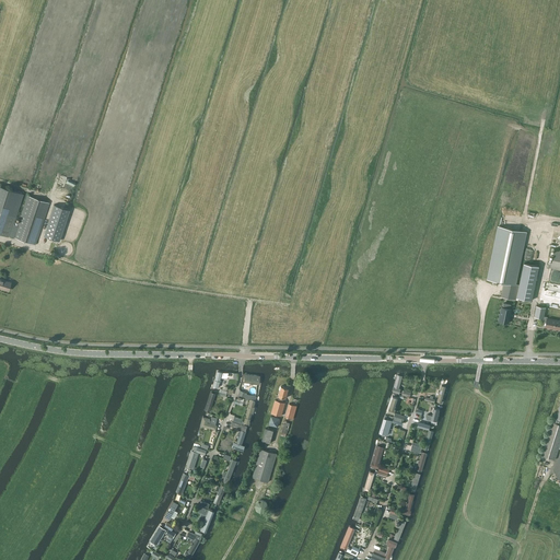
[(0,233),(8,236),(9,235),(35,244),(49,202),(28,196),(18,225),(13,224),(23,194),(0,186),(0,233)]
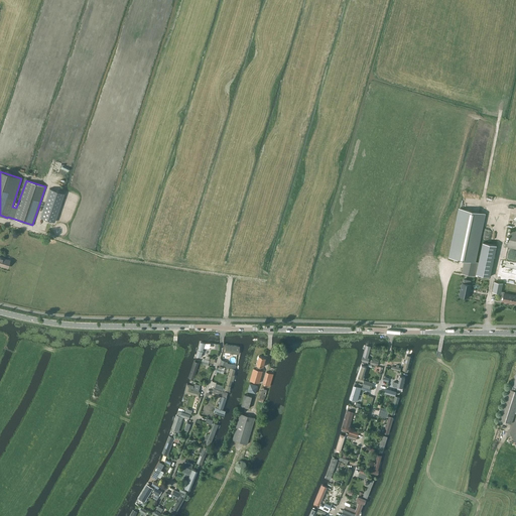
[(53,222),(63,192),(49,188),(39,217),(53,222)]
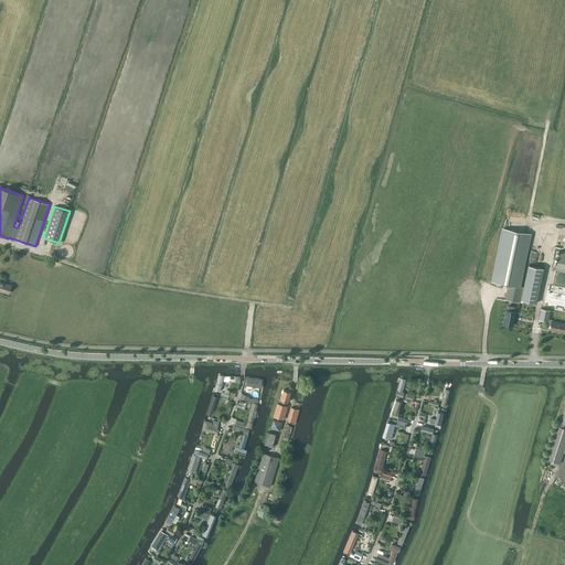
[(492,281),(509,285),(505,299),(521,302),(523,288),(520,287),(530,234),(503,228),(492,281)]
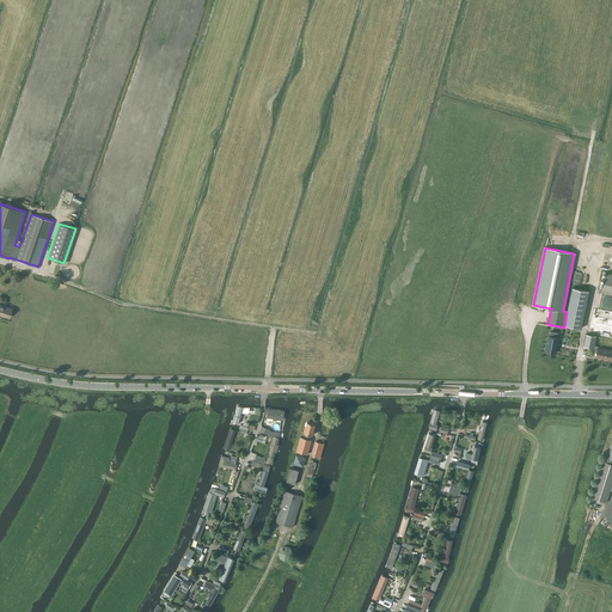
[(599,286),(598,292),(611,294),(611,273),(606,271),(603,287),(599,286)]
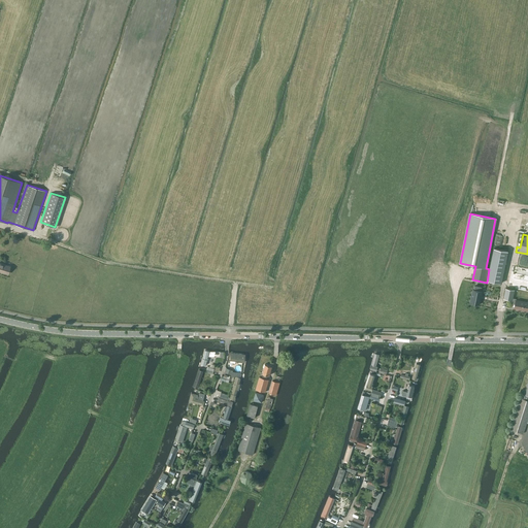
[(488,281),(501,284),(508,251),(494,248),(488,281)]
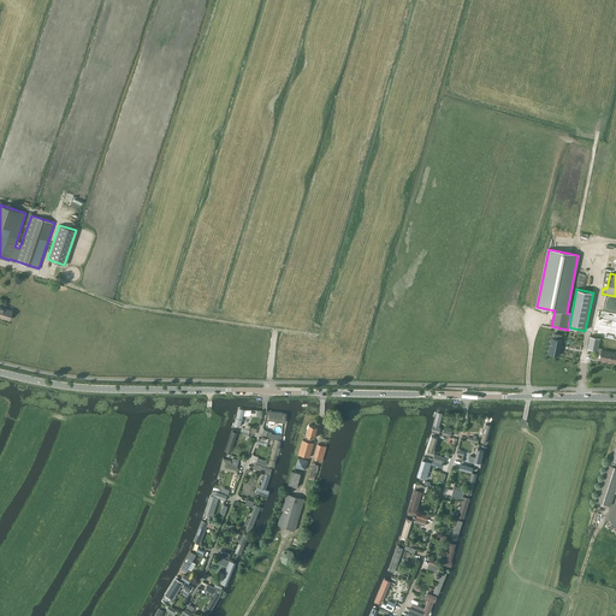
[(0,317),(9,320),(12,311),(0,307),(0,317)]
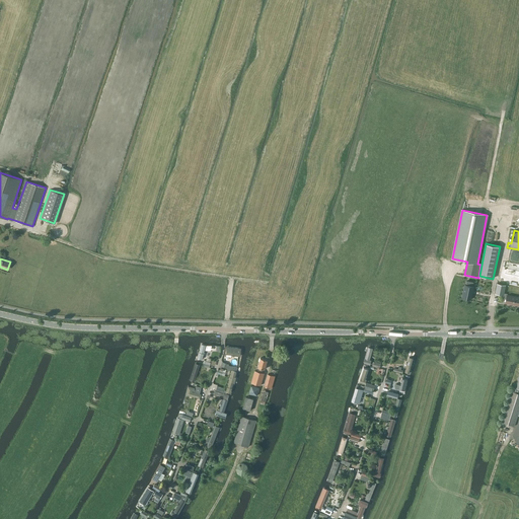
[(518,264),(511,263),(507,282),(518,284),(518,264)]
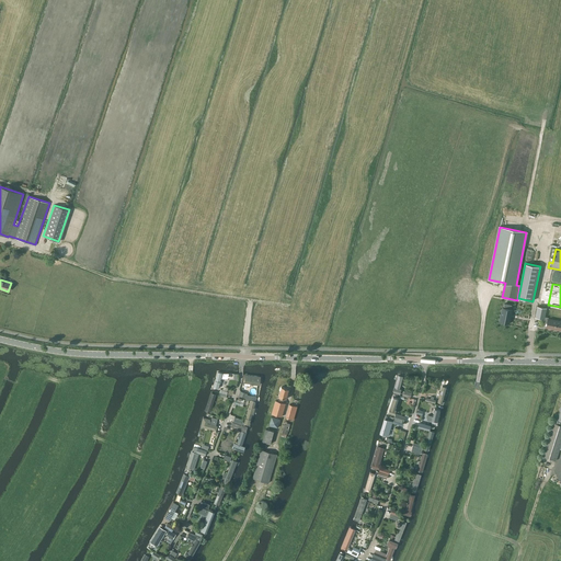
[(504,308),(503,308),(500,321),(510,323),(512,309),(511,309),(512,305),(504,304),(504,308)]
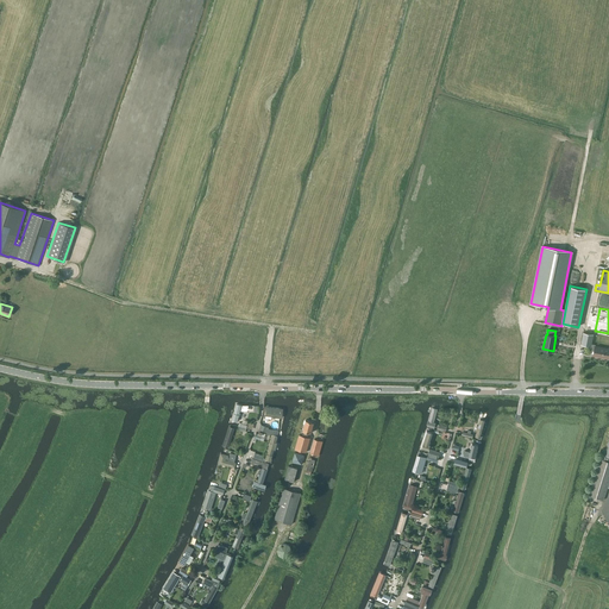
[(590,350),(594,350),(592,355),(608,358),(608,347),(595,346),(595,344),(591,344),(594,334),(583,332),(582,344),(591,346),(590,350)]
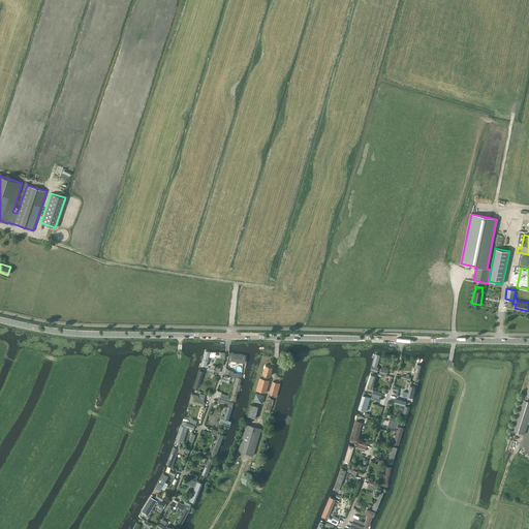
[(231,364),(244,365),(245,355),(232,354),(231,364)]
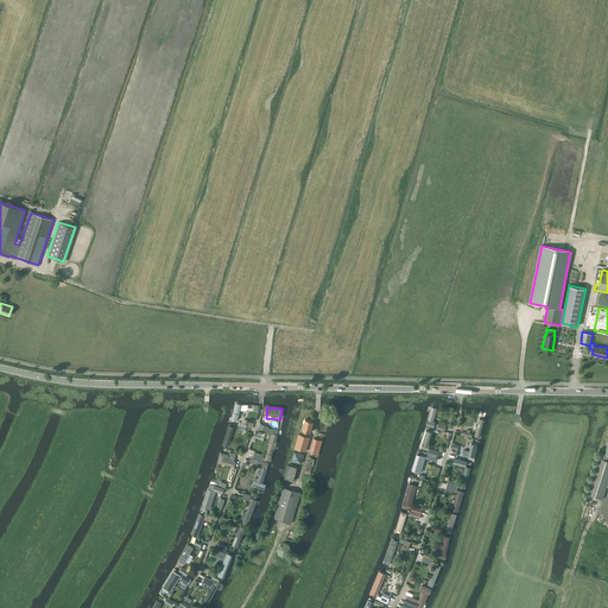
[(432,407),(429,425),(435,426),(439,409),(432,407)]
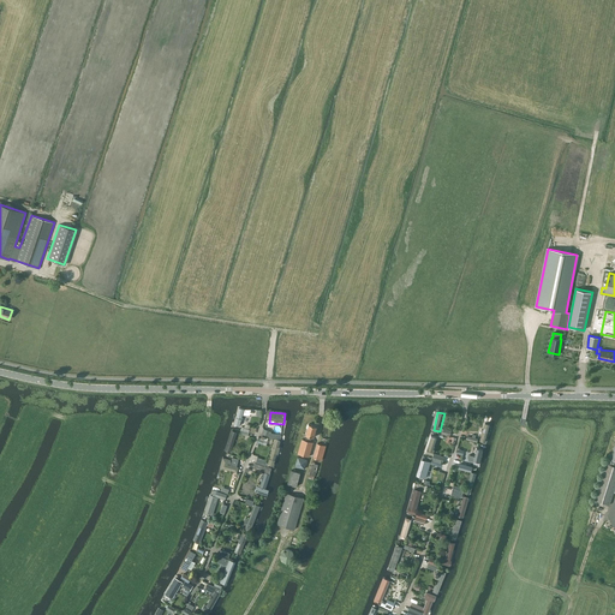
[(493,419),(487,418),(482,443),(488,446),(493,419)]
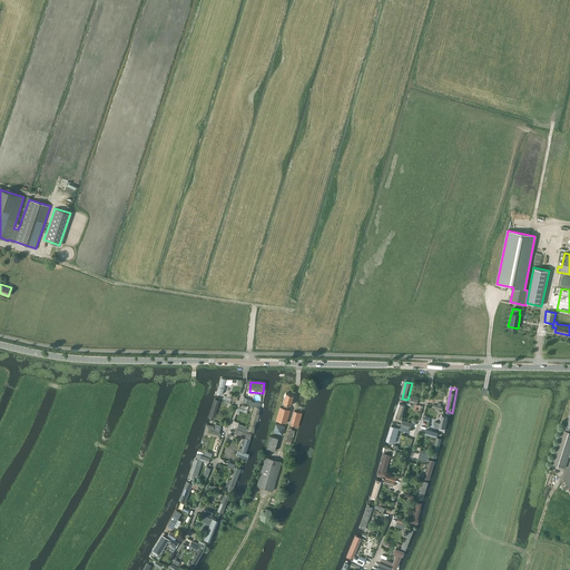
[(291,405),(294,395),(287,393),(284,403),(285,403),(284,408),(281,406),(276,420),(286,423),(291,410),(288,409),(290,405),(291,405)]
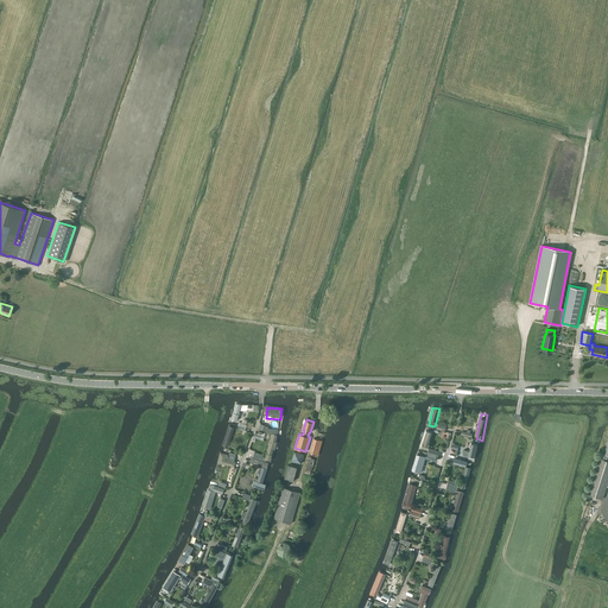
[(607,425),(605,430),(607,431),(607,439),(603,454),(605,454),(603,460),(600,458),(588,494),(602,499),(607,480),(607,425)]
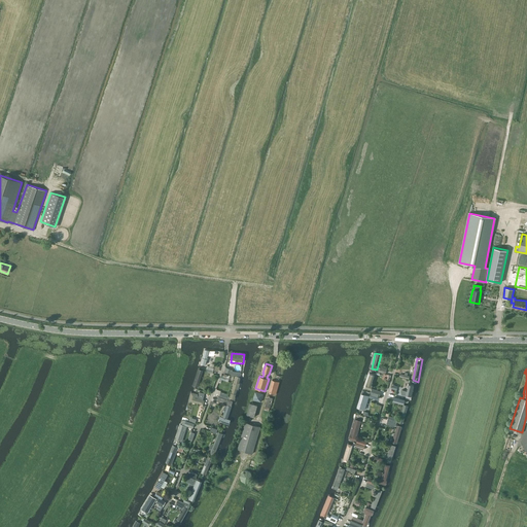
[(195,386),(199,387),(204,372),(200,371),(195,386)]
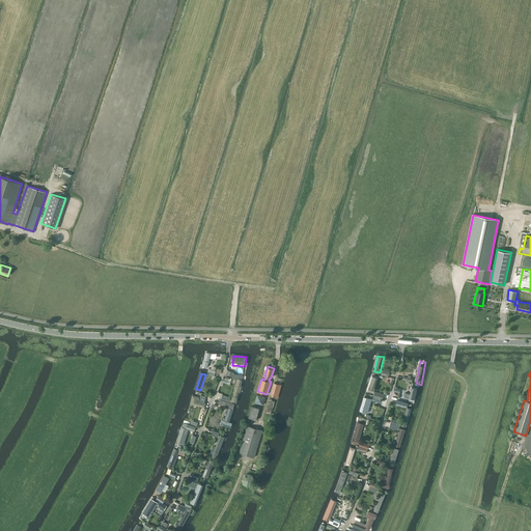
[(372,376),(369,390),(374,391),(379,379),(372,376)]
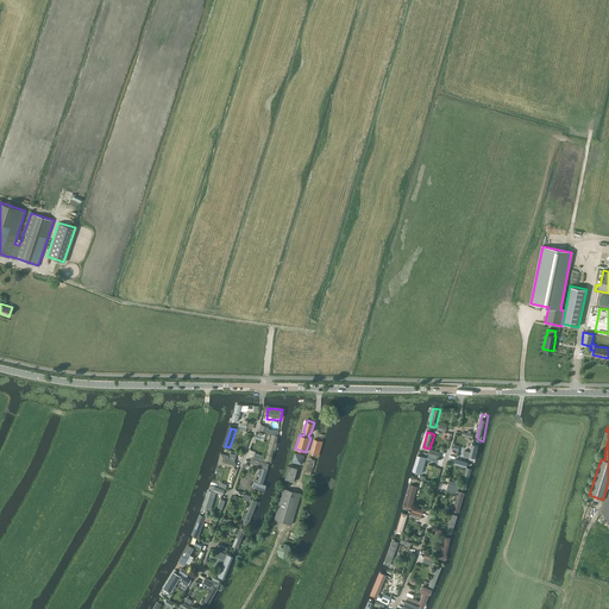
[(280,439),(274,437),(267,460),(272,462),(280,439)]
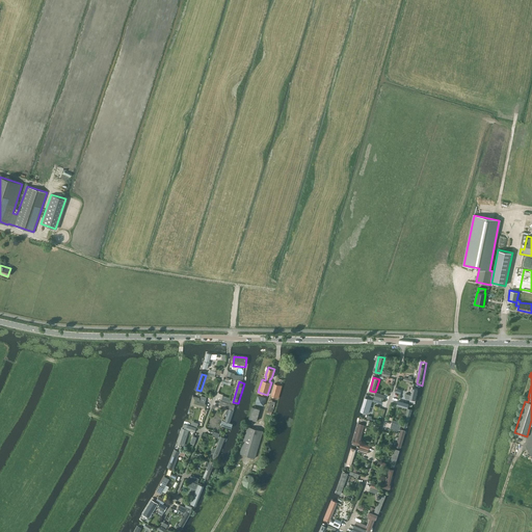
[(278,398),(282,386),(274,383),(271,396),(278,398)]
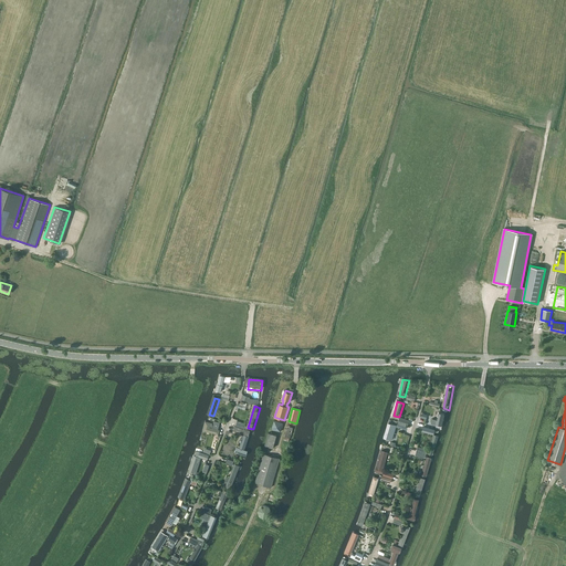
[(446,415),(440,413),(437,428),(442,429),(446,415)]
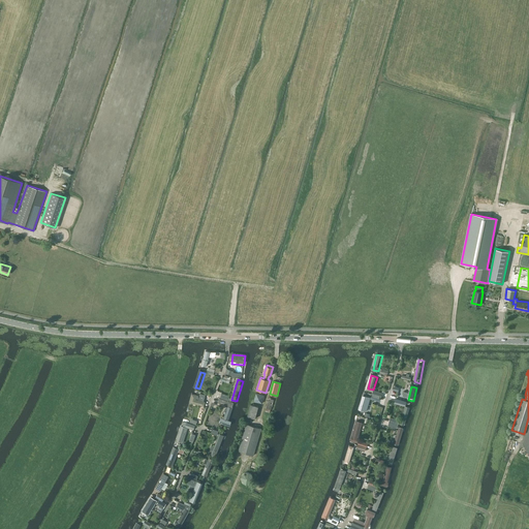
[(192,393),(189,406),(194,407),(197,395),(192,393)]
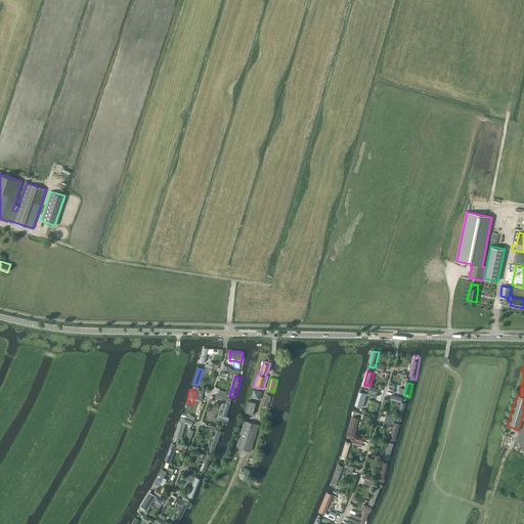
[(360,392),(356,406),(363,408),(366,395),(360,392)]
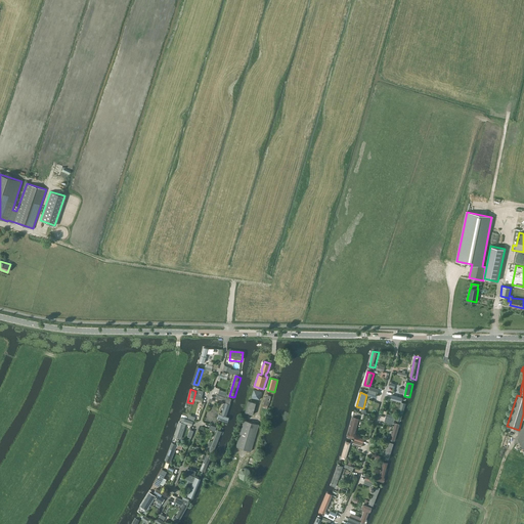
[(230,403),(231,399),(217,394),(216,398),(230,403)]
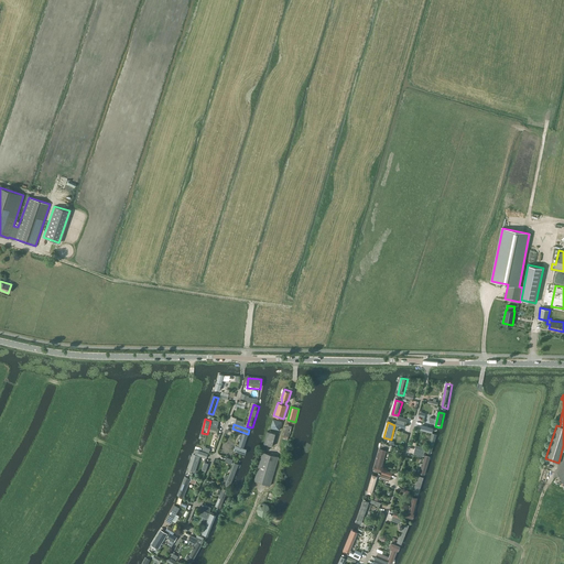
[(282,435),(289,436),(291,426),(285,424),(282,435)]
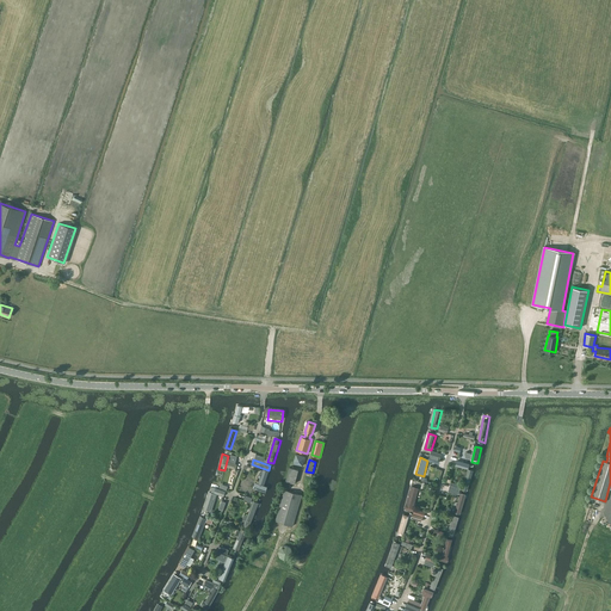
[(289,467),(285,481),(295,483),(298,470),(289,467)]
